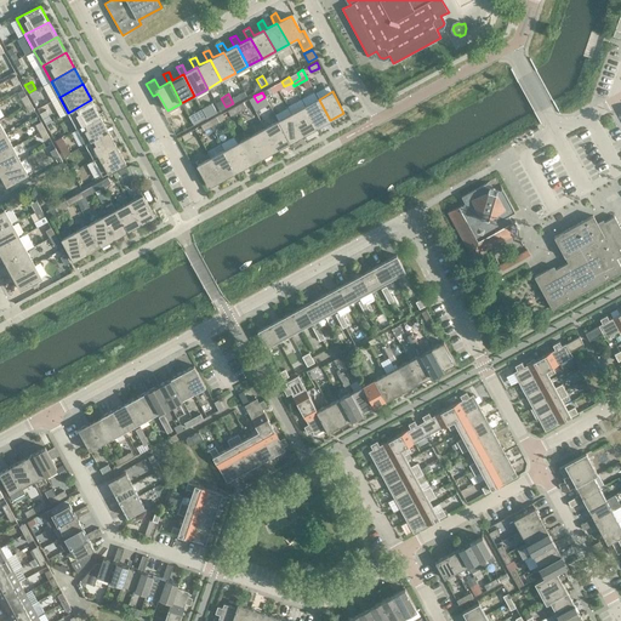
[(100,115),(91,100),(68,113),(77,129),(100,115)]
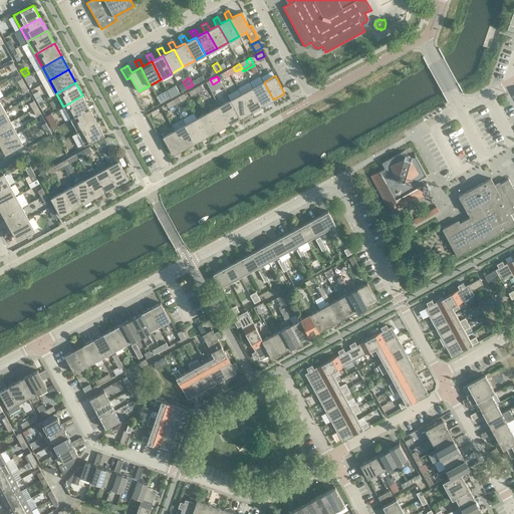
[(273,99),(264,82),(252,88),(262,105),(273,99)]
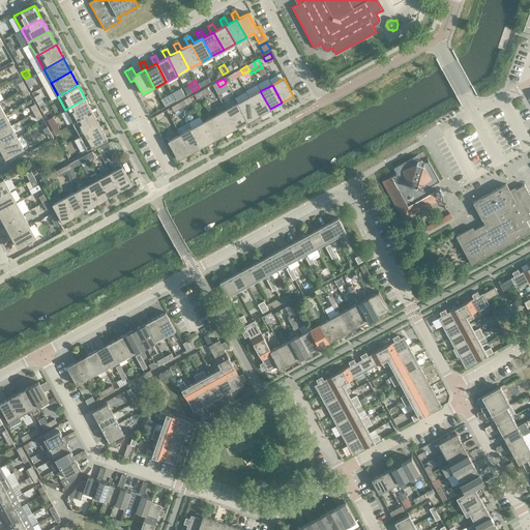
[(185,95),(181,88),(172,92),(177,100),(185,95)]
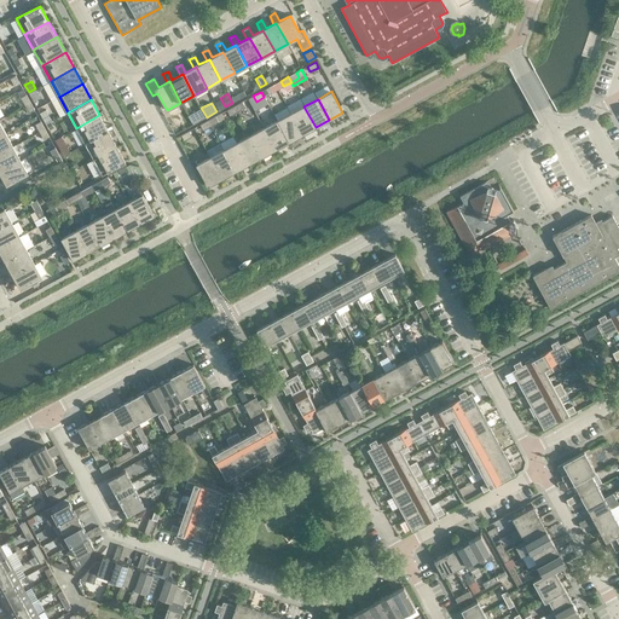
[(316,127),(304,106),(290,114),(302,134),(316,127)]
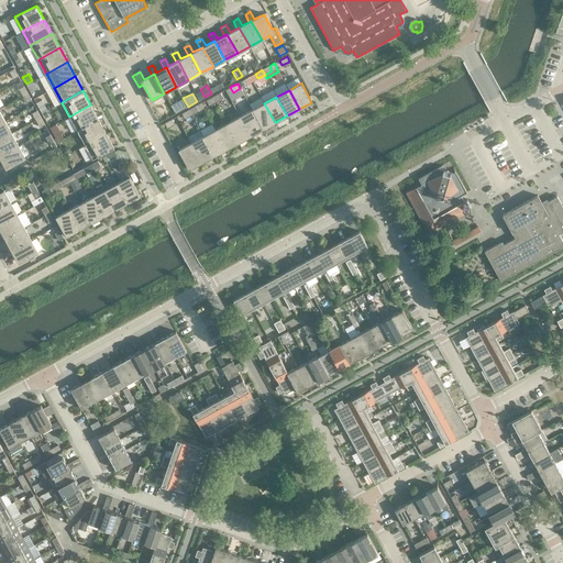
[(188,107),(183,98),(170,105),(175,113),(188,107)]
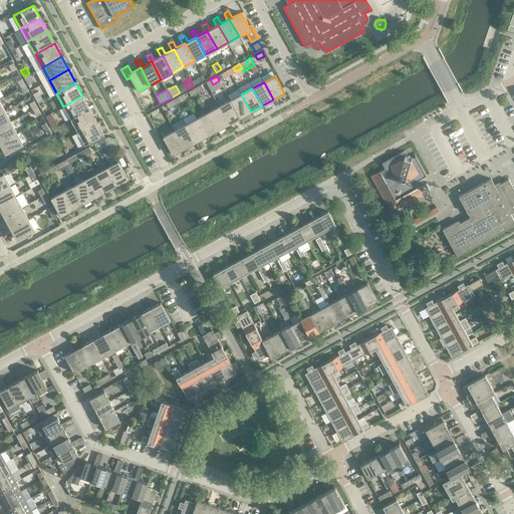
[(251,111),(241,94),(230,100),(240,117),(251,111)]
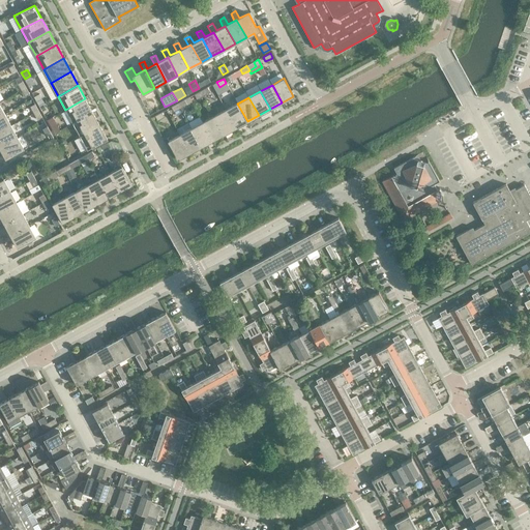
[(93,112),(85,98),(65,110),(72,123),(93,112)]
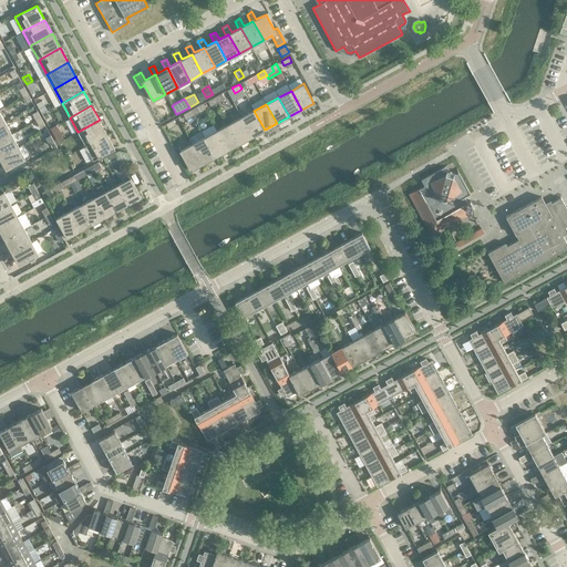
[(265,130),(254,111),(241,117),(253,136),(265,130)]
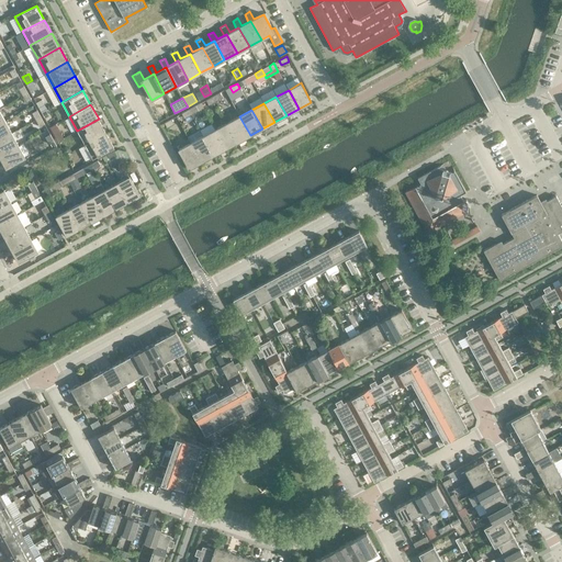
[(250,135),(239,116),(227,123),(238,142),(250,135)]
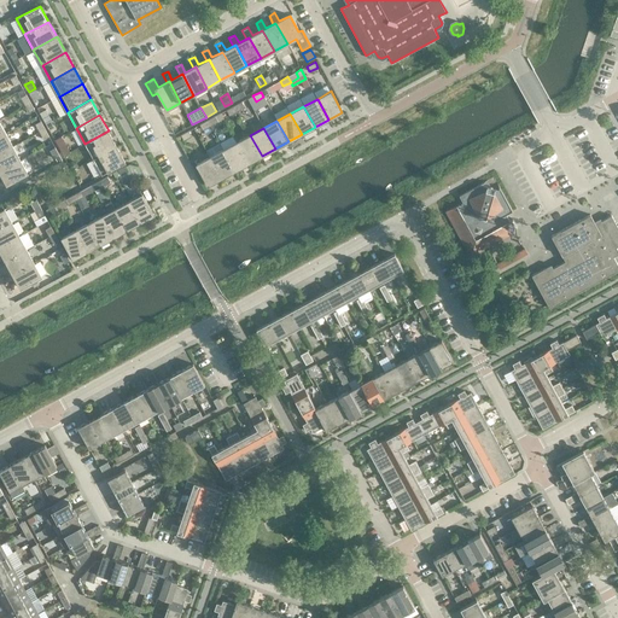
[(50,136),(45,129),(40,132),(44,140),(50,136)]
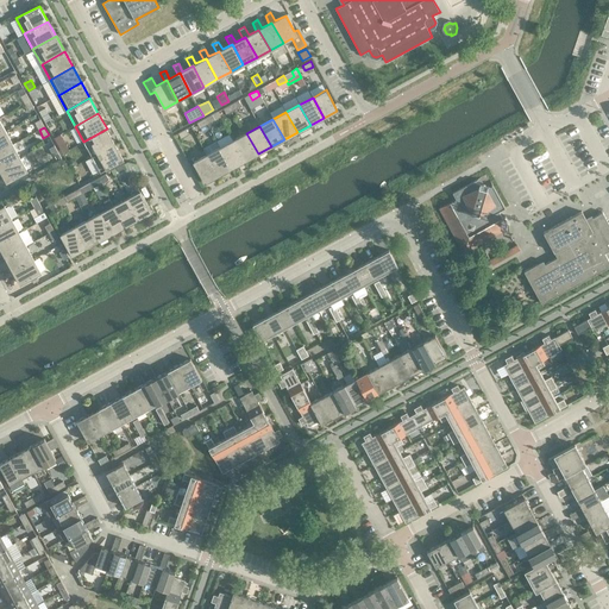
[(115,144),(107,129),(83,142),(92,157),(115,144)]
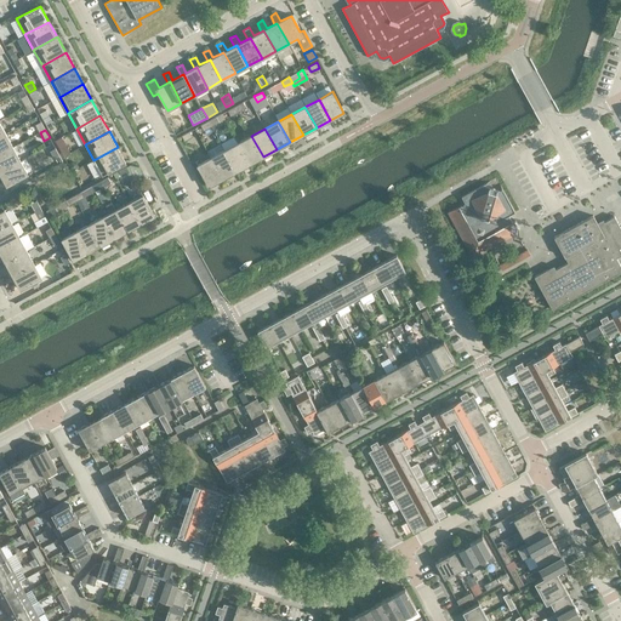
[(192,137),(189,131),(181,136),(182,136),(184,141),(192,137)]
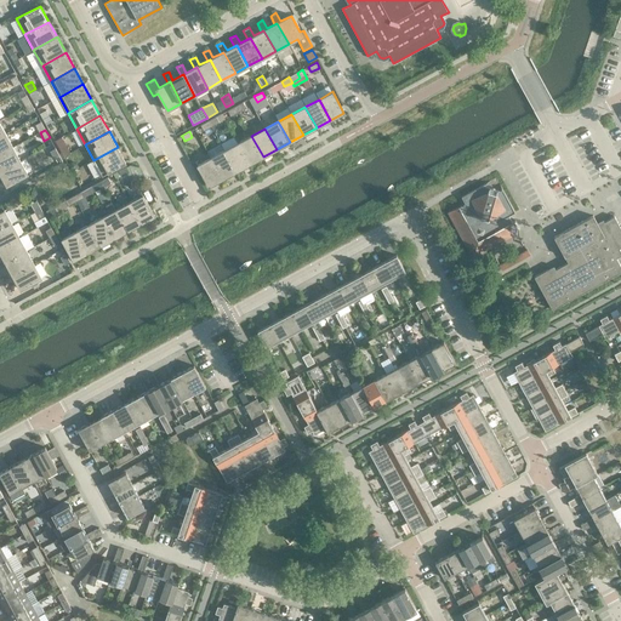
[(0,153),(12,147),(6,134),(0,136),(0,153)]
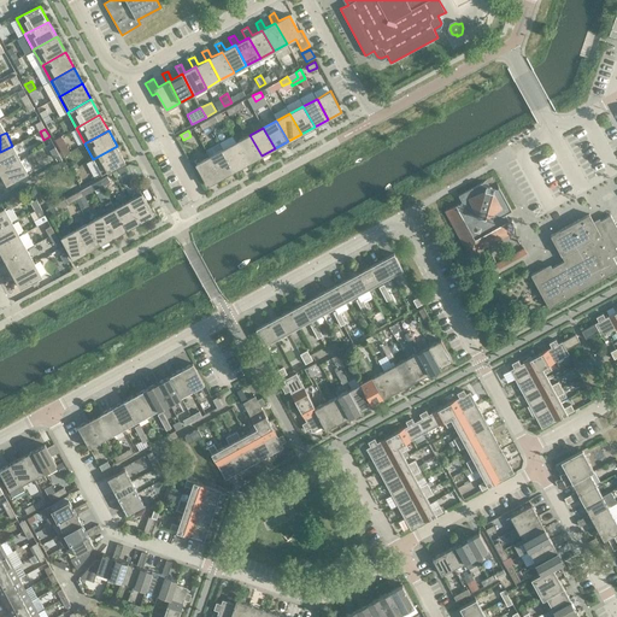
[(262,156),(250,135),(236,142),(247,163),(262,156)]
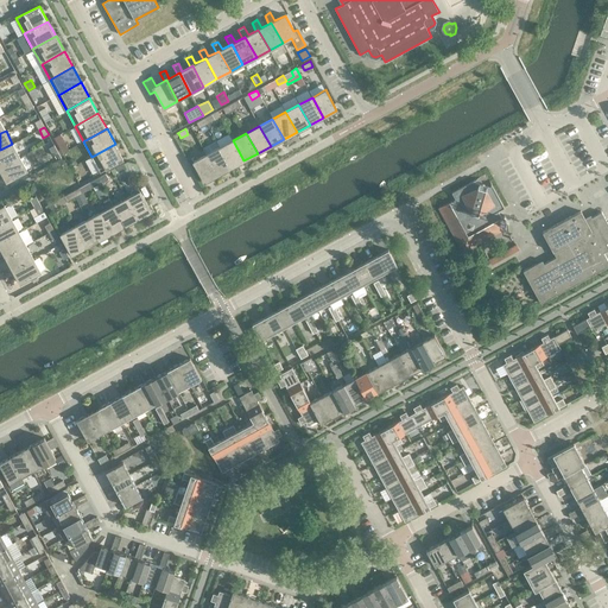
[(244,160),(233,140),(220,147),(230,168),(244,160)]
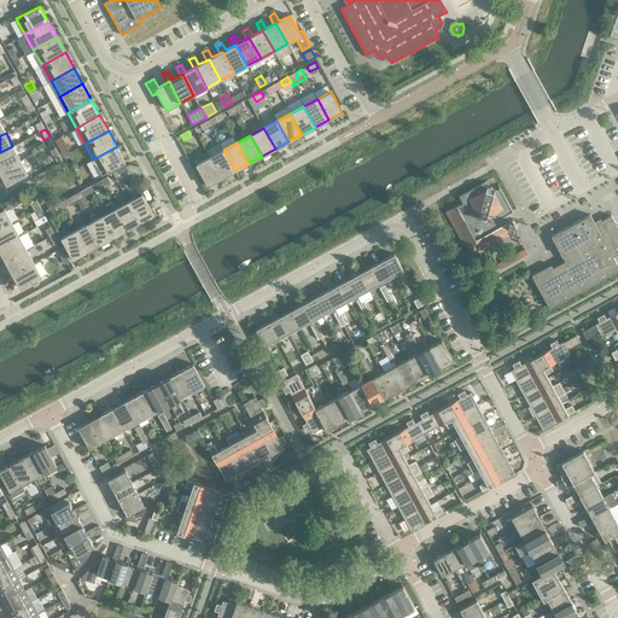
[(0,170),(21,159),(12,146),(0,152),(0,170)]
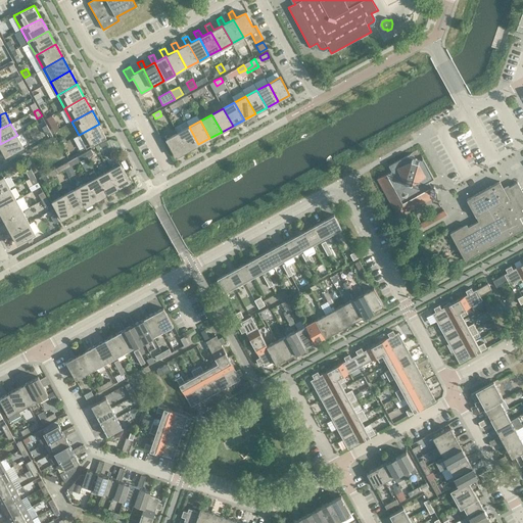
[(106,137),(99,124),(79,135),(86,148),(106,137)]
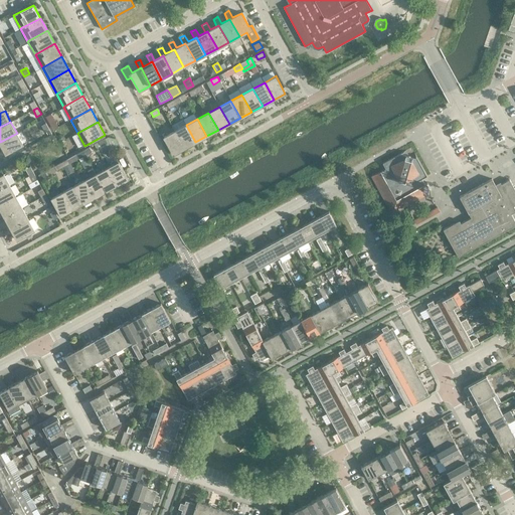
[(195,142),(186,125),(175,131),(184,148),(195,142)]
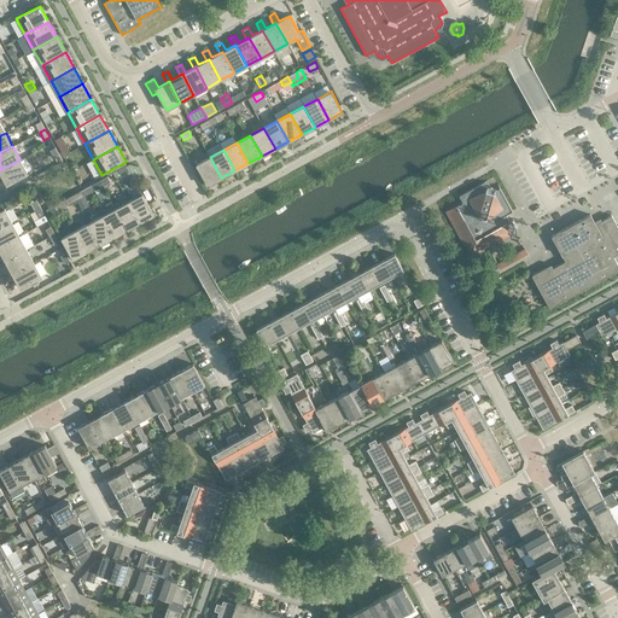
[(221,178),(210,157),(197,164),(208,186),(221,178)]
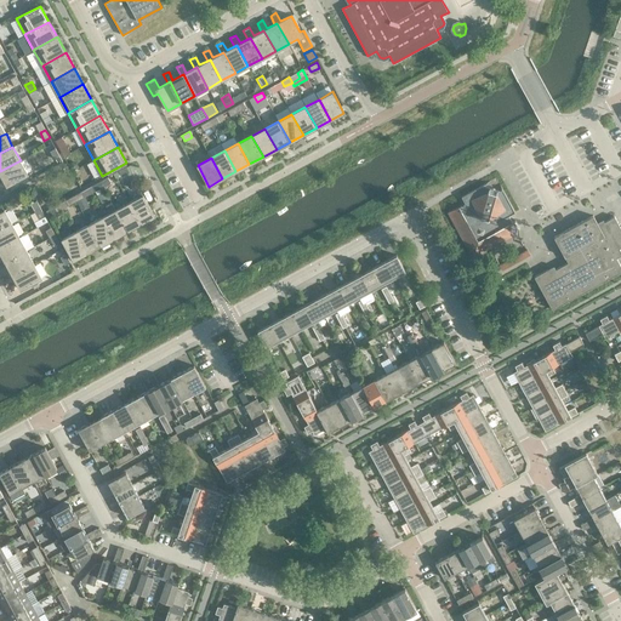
[(28,175),(21,160),(0,171),(0,174),(6,186),(28,175)]
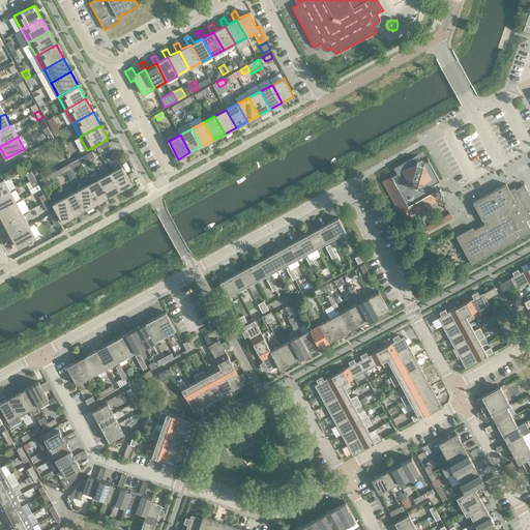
[(111,147),(109,142),(101,146),(104,151),(111,147)]
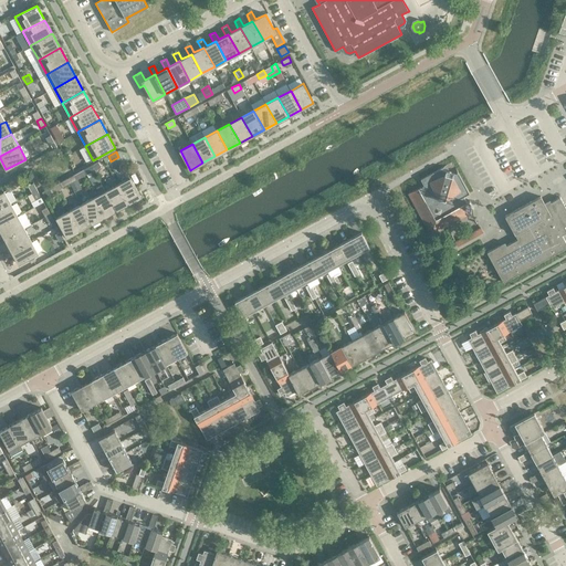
[(94,170),(91,165),(84,169),(86,175),(94,170)]
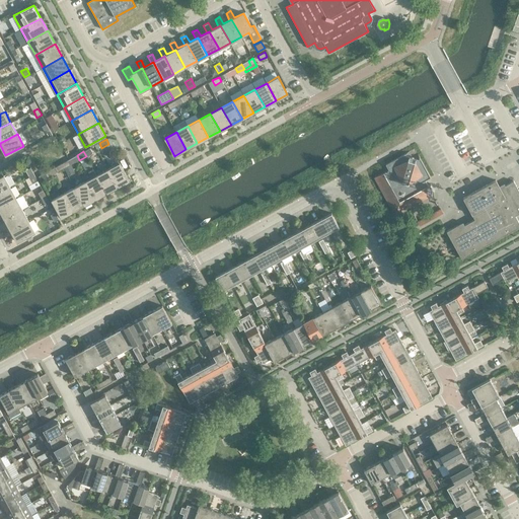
[(404,154),(385,164),(389,169),(384,172),(375,177),(395,215),(410,207),(409,204),(413,201),(416,199),(416,200),(434,190),(431,183),(428,184),(426,180),(431,177),(420,158),(419,159),(406,155),(404,154)]
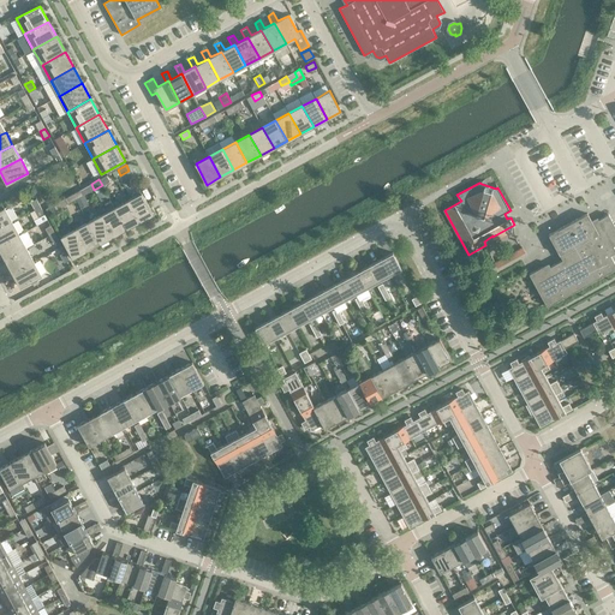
[(103,187),(95,192),(100,201),(108,196),(103,187)]
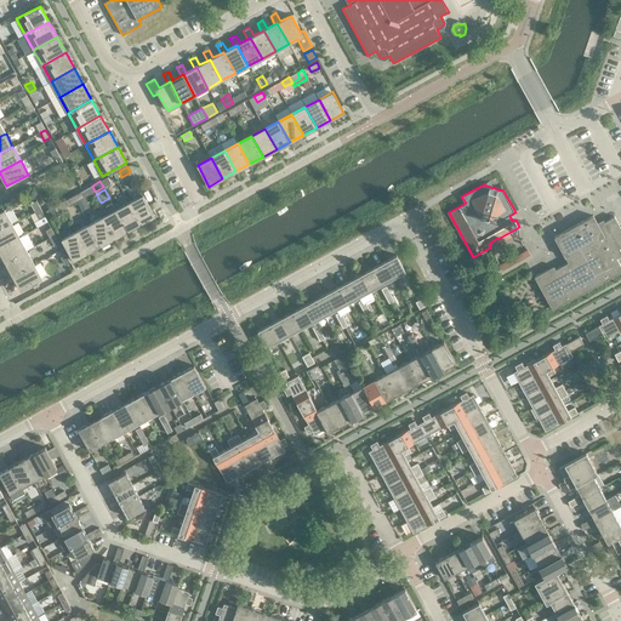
[(84,198),(81,192),(73,197),(77,201),(84,198)]
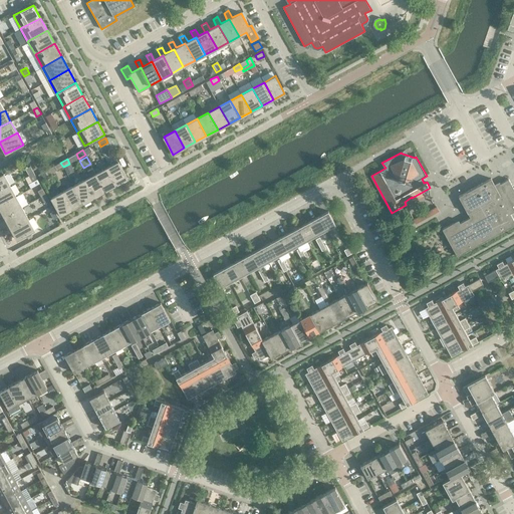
[(122,170),(118,162),(106,168),(116,185),(127,179),(122,170)]
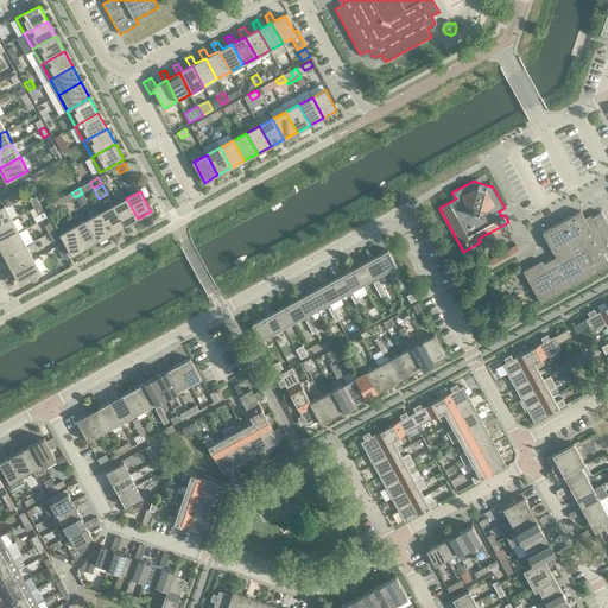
[(75,197),(71,192),(64,196),(67,202),(75,197)]
